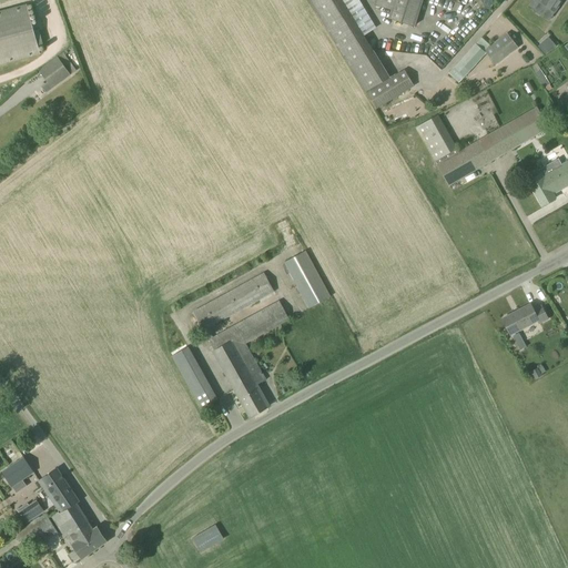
[(358,0),(310,0),(351,67),(374,52),(364,36),(376,28),(358,0)]
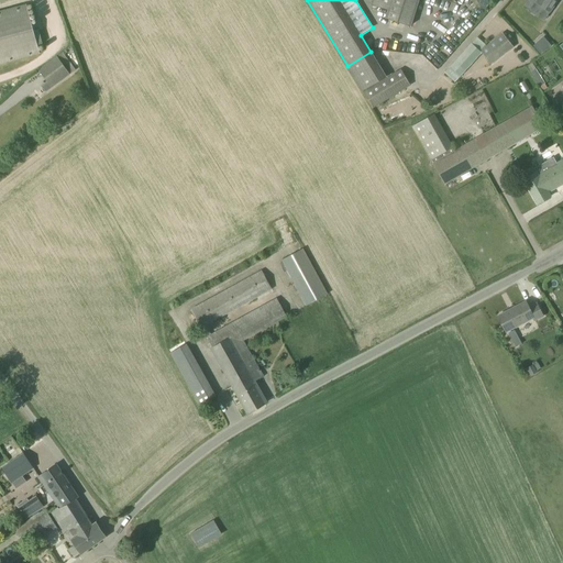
[(448,0),(456,2),(456,0),(372,0),(371,4),(388,9),(386,19),(410,26),(418,0),(448,0)]
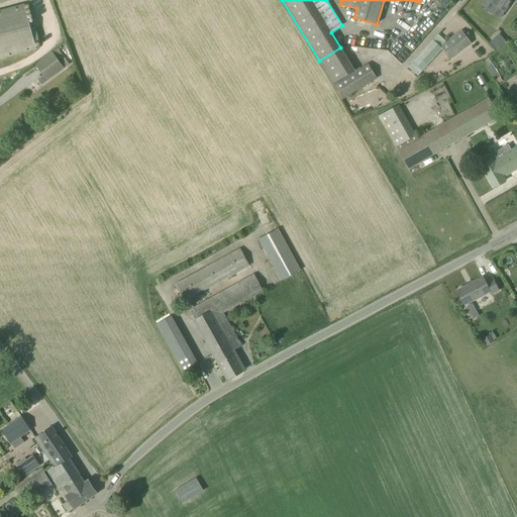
[(437,0),(440,3),(446,9),(448,4),(443,1),(443,0),(437,0)]
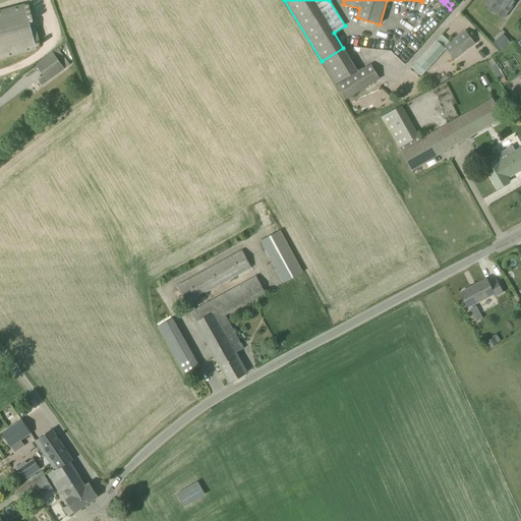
[(509,11),(516,0),(496,0),(496,2),(509,11)]
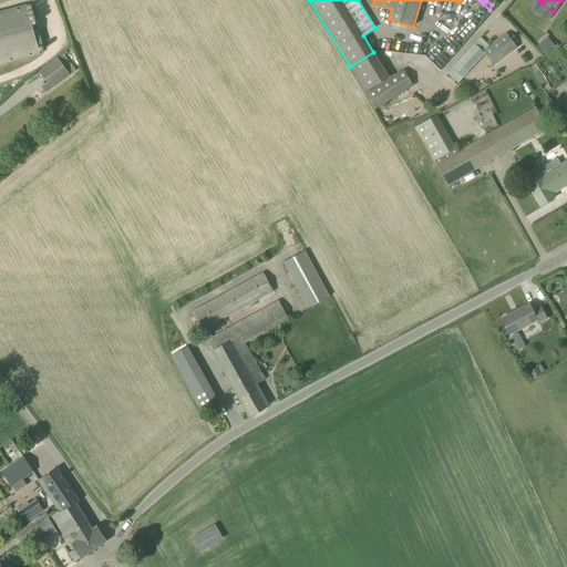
[(27,4),(17,8),(0,12),(0,63),(40,53),(27,4)]
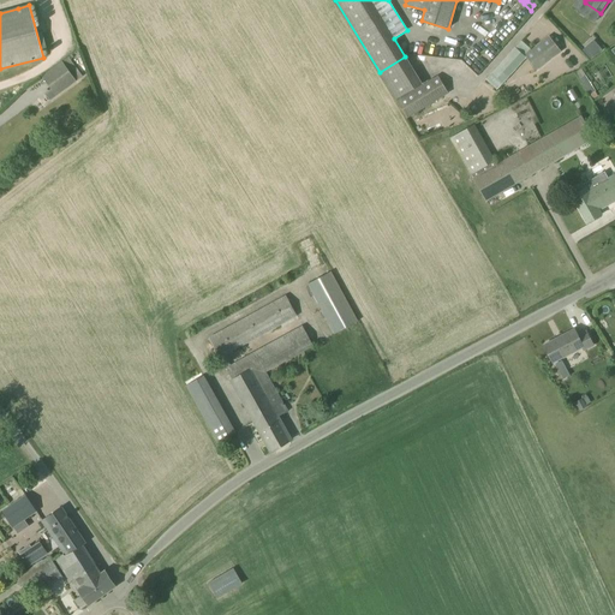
[(497,89),(526,57),(537,71),(562,52),(549,36),(539,43),(532,51),(521,41),(487,79),(497,89)]
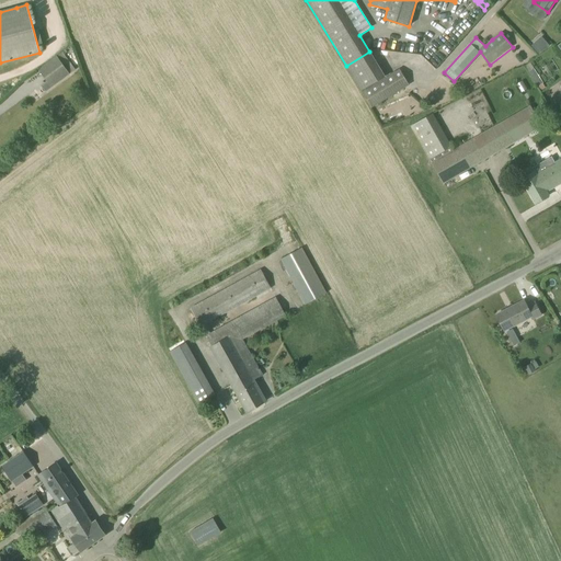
[(547,47),(539,38),(530,46),(539,55),(547,47)]
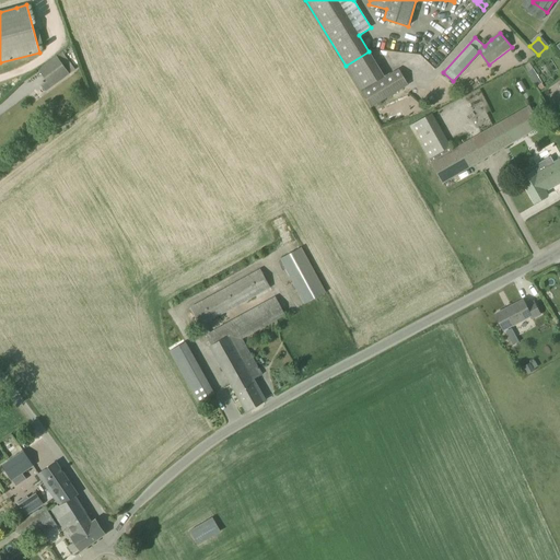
[(369,51),(346,66),(361,91),(384,77),(382,72),(369,51)]
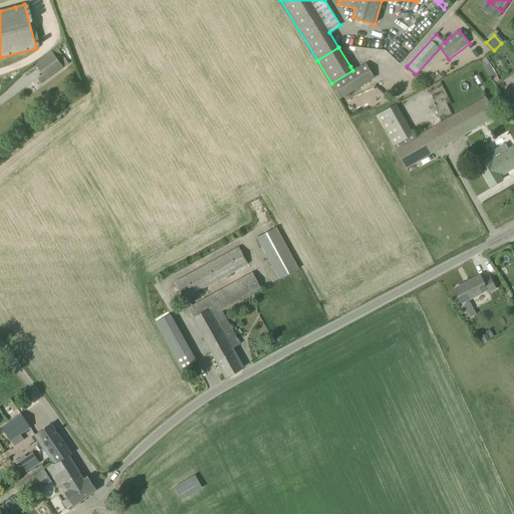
[(388,58),(389,53),(366,48),(365,54),(388,58)]
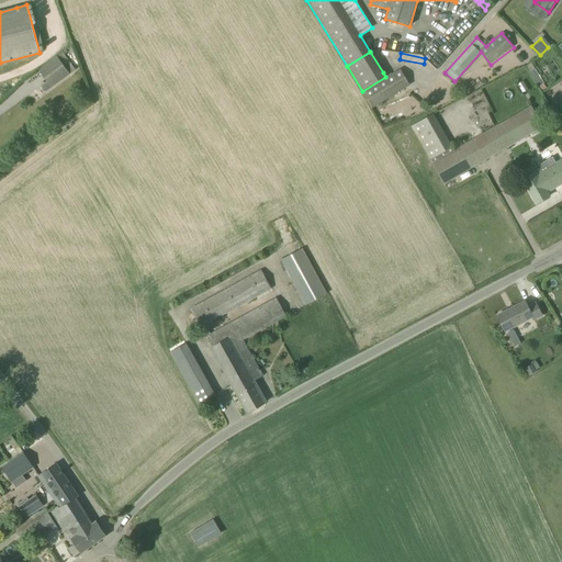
[(46,91),(70,74),(57,56),(44,65),(40,70),(47,80),(41,85),(46,91)]
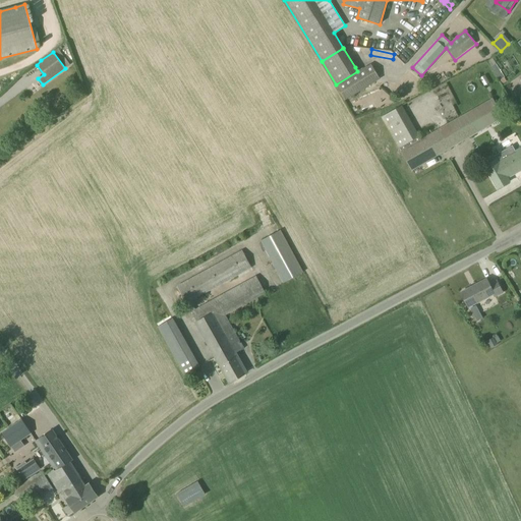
[(336,84),(345,100),(380,79),(370,64),(336,84)]
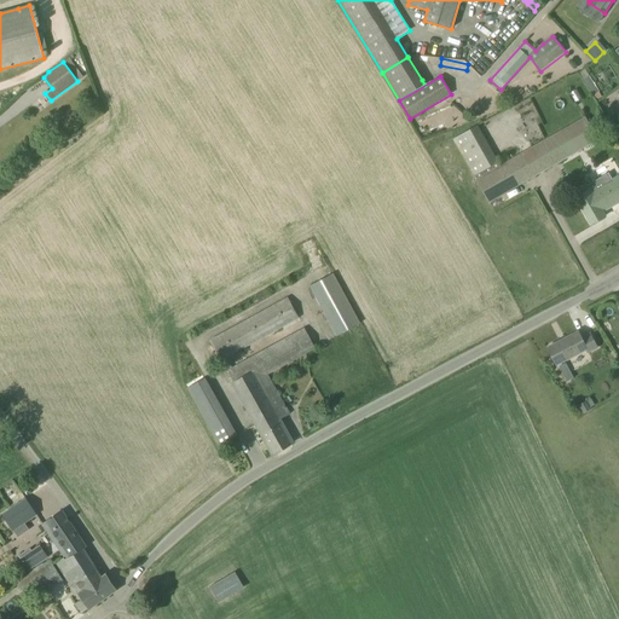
[(490,201),(543,171),(597,139),(585,117),(476,179),(490,201)]
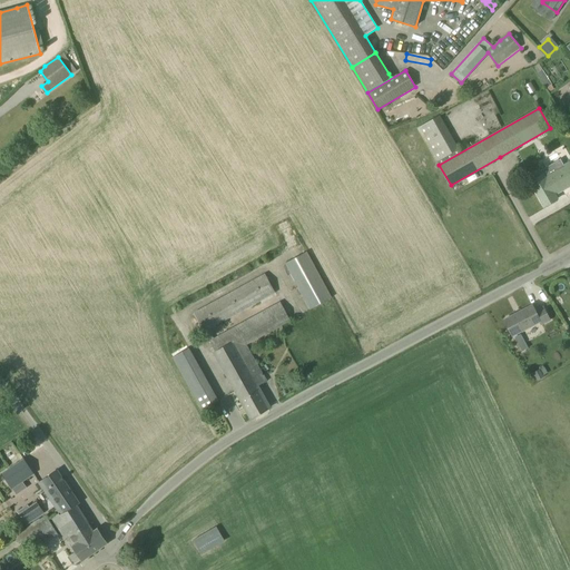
[(435,161),(459,148),(440,115),(416,128),(435,161)]
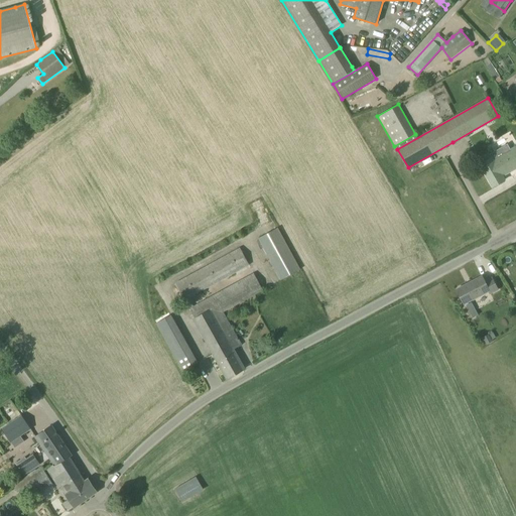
[(515,167),(515,147),(493,160),(492,157),(480,164),(493,186),(504,180),(501,173),(513,166),(514,168),(515,167)]
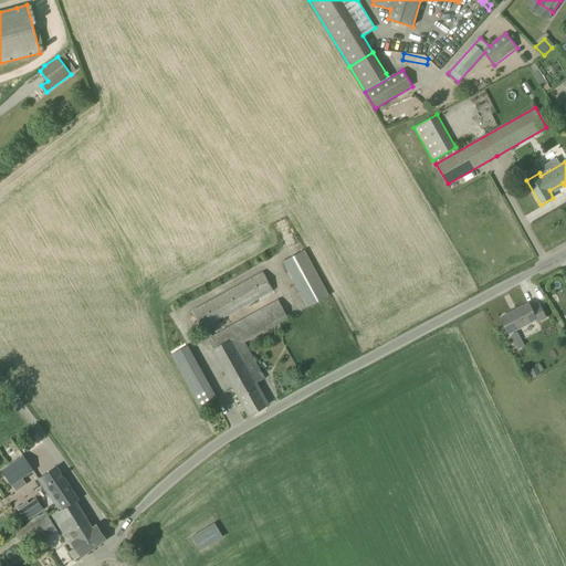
[(307,307),(329,295),(304,250),(283,262),(307,307)]
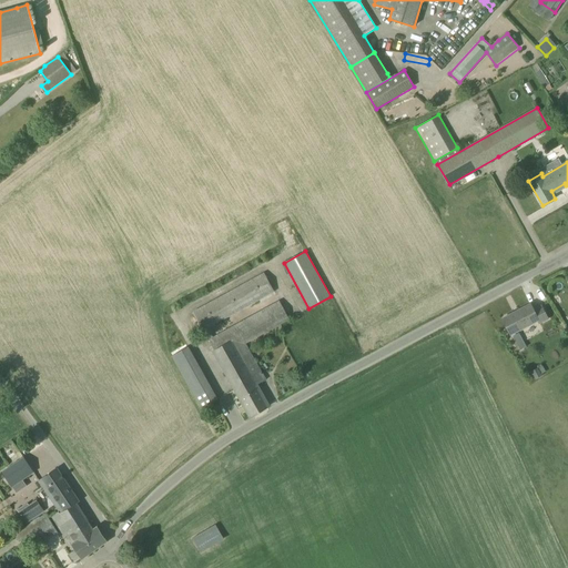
[(253,313),(279,298),(264,273),(193,312),(214,351),(213,351),(251,417),(269,406),(256,384),(265,379),(245,343),(290,318),(280,301),(242,322),(213,337),(211,333),(224,325),(222,320),(236,312),(240,320),(253,312),(253,313)]
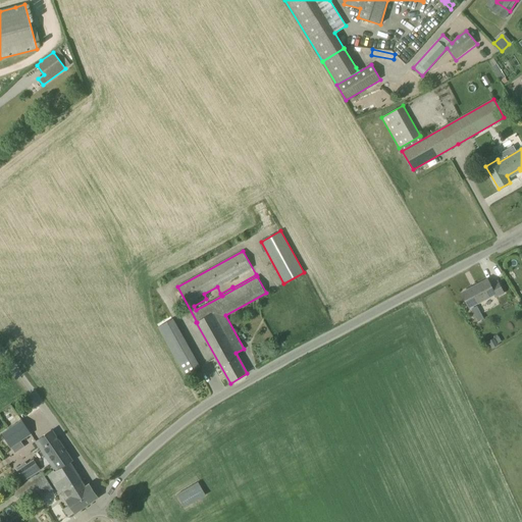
[(490,284),(487,278),(462,293),(469,307),(494,294),(496,297),(504,293),(498,281),(490,284)]
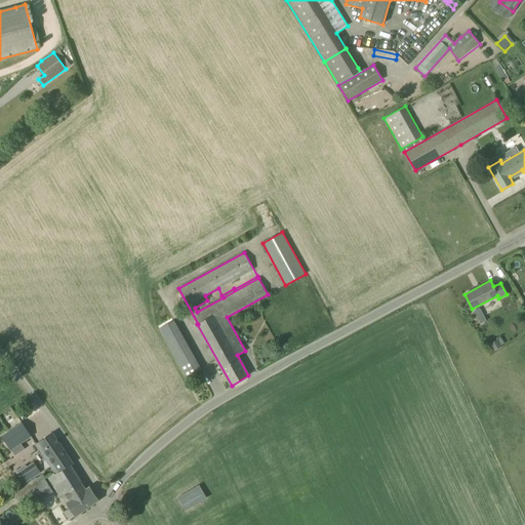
[(479,308),(473,311),(476,316),(482,313),(479,308)]
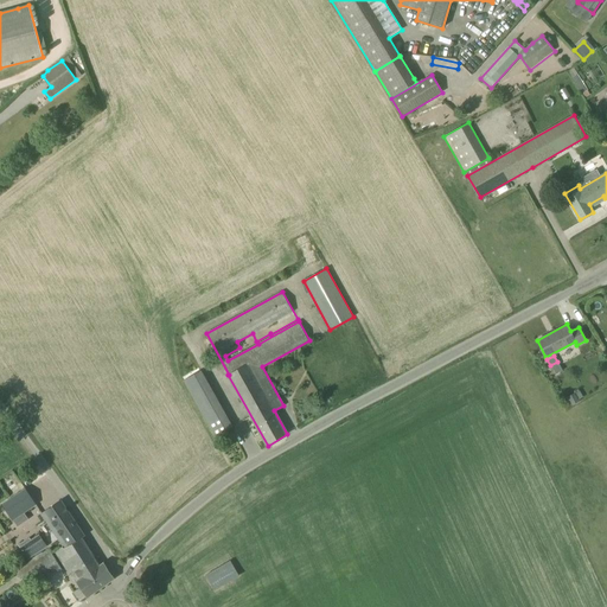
[(205,369),(184,381),(216,438),(237,426),(205,369)]
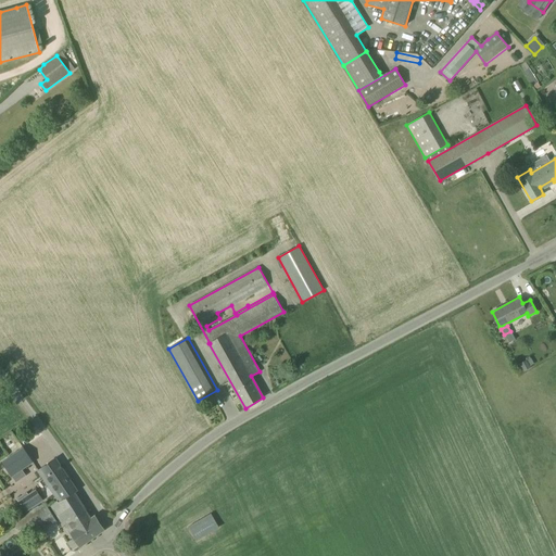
[(1,462),(12,477),(22,470),(33,463),(34,463),(23,447),(1,462)]
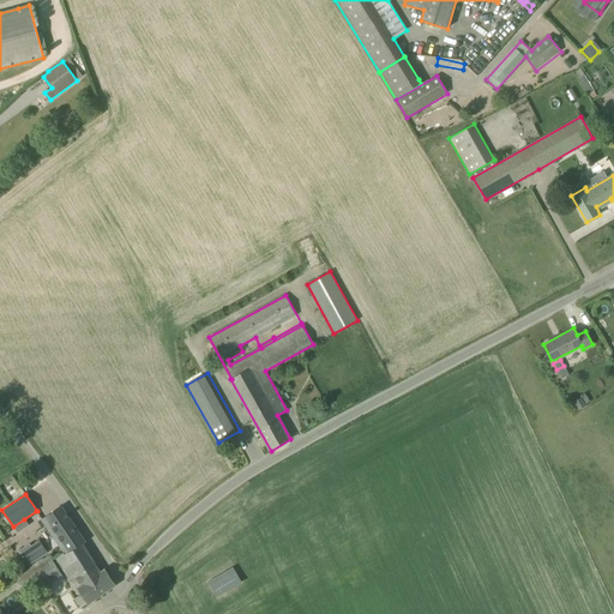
[(326,518),(338,512),(332,501),(320,507),(326,518)]
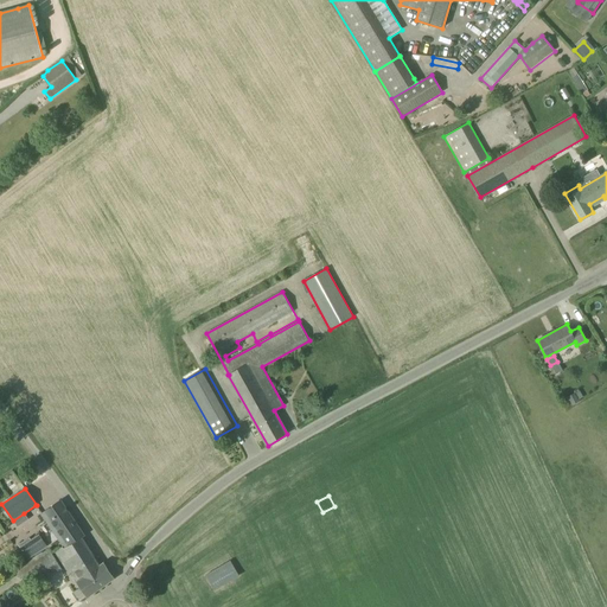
[(85,536),(61,500),(42,513),(45,521),(49,518),(57,530),(53,532),(64,547),(65,549),(83,538),(82,537),(85,536)]
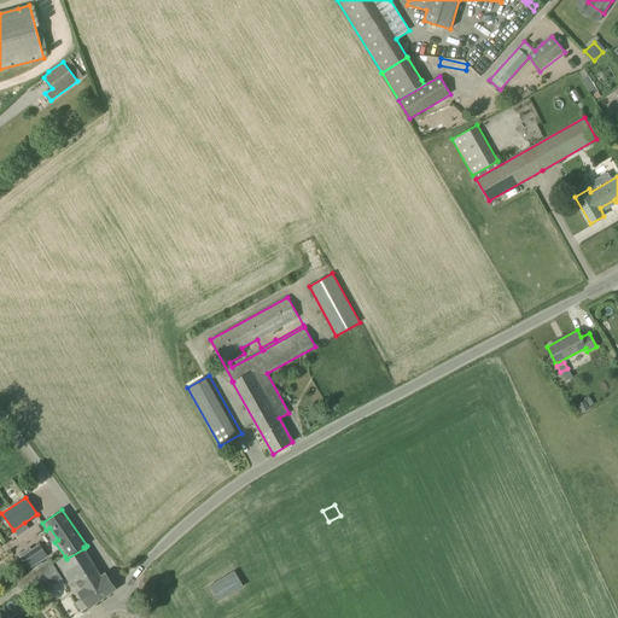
[(30,572),(29,570),(48,557),(38,541),(18,554),(19,555),(15,559),(25,575),(16,582),(17,584),(51,561),(50,559),(30,572)]
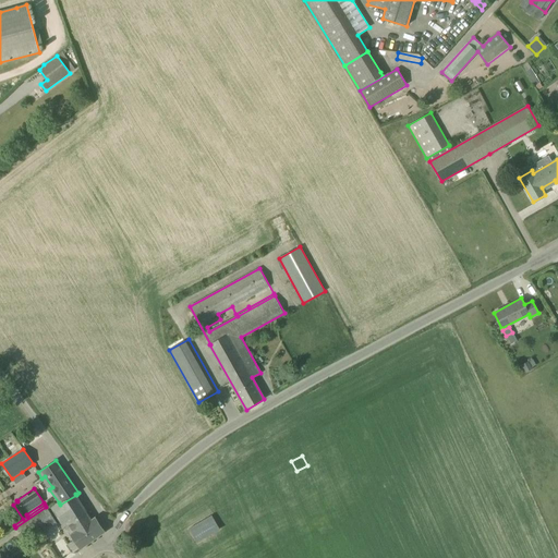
[(92,520),(76,495),(60,505),(59,502),(51,507),(60,520),(67,516),(76,531),(70,534),(73,540),(68,543),(74,553),(105,532),(95,518),(92,520)]
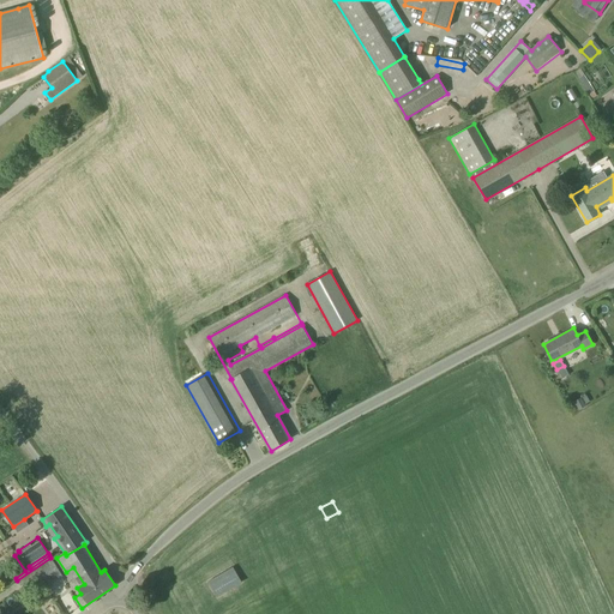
[(44,587),(61,575),(50,558),(17,581),(24,590),(40,579),(44,587)]
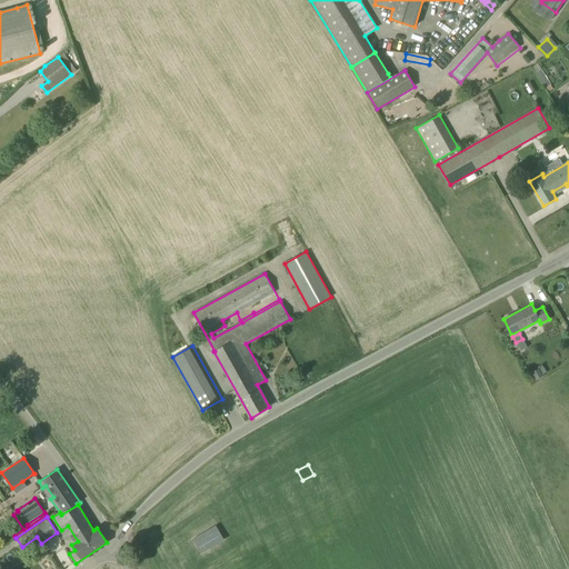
[(220,523),(195,538),(203,553),(229,539),(220,523)]
